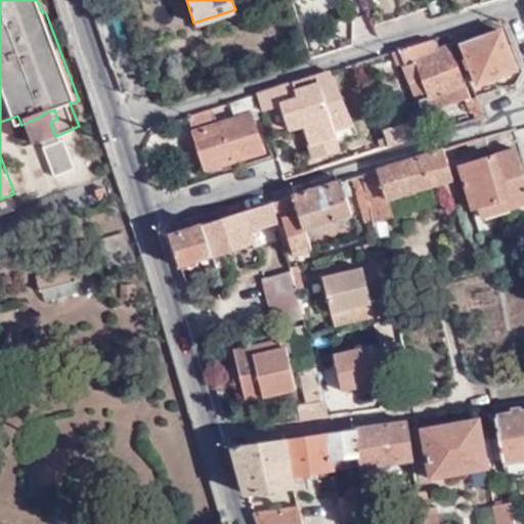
[(475,81),(518,66),(511,44),(506,46),(499,31),(462,43),(475,81)]
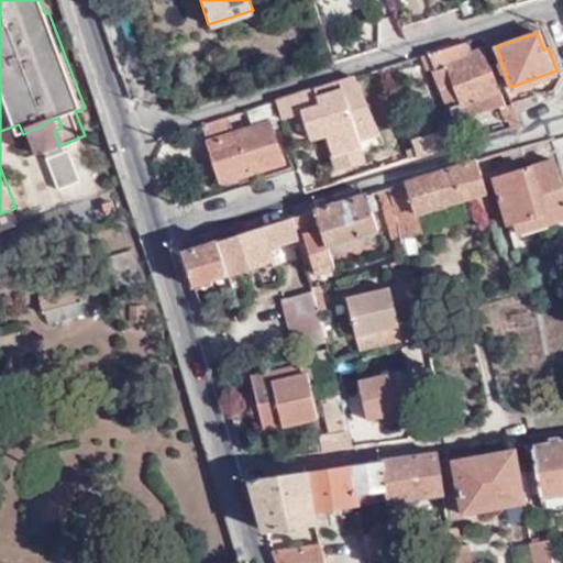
[(428,52),(434,68),(453,122),(504,105),(485,53),(470,56),(463,41),(428,52)]
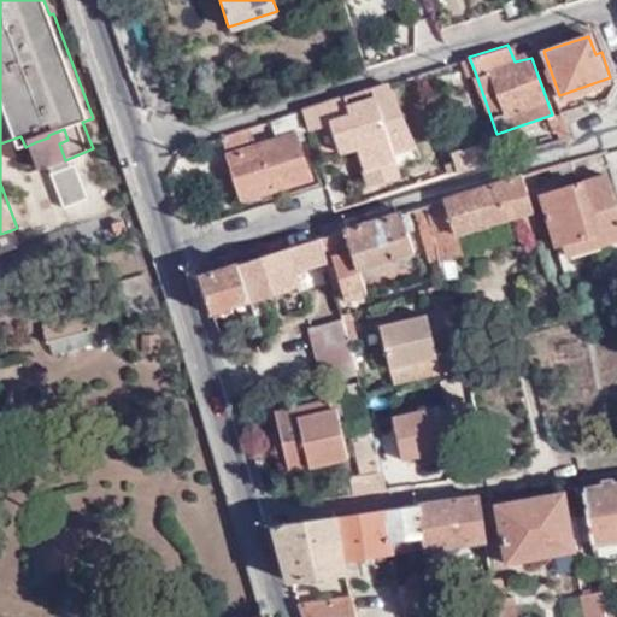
[(469,57),(454,62),(460,80),(476,75),(469,57)]
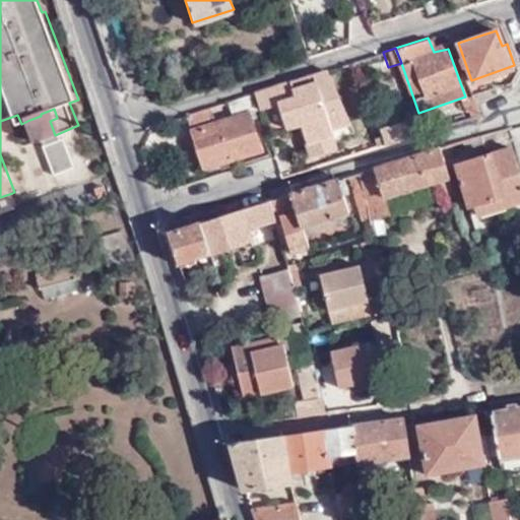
[(325,70),(255,92),(260,110),(278,105),(285,129),(300,125),(306,143),(331,135),(330,130),(349,124),(325,70)]
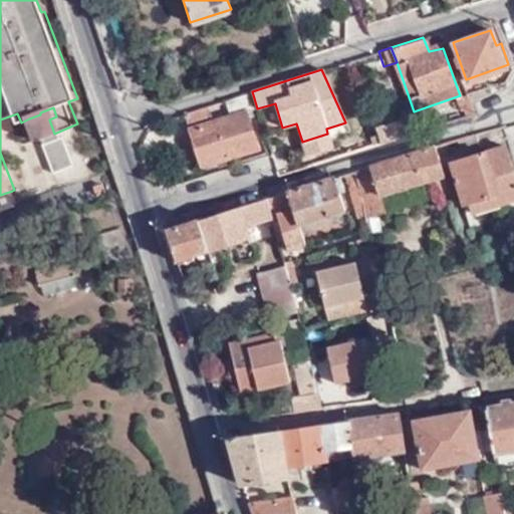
[(257,108),(252,91),(225,100),(231,116),(189,129),(200,168),(258,149),(246,111),(257,108)]
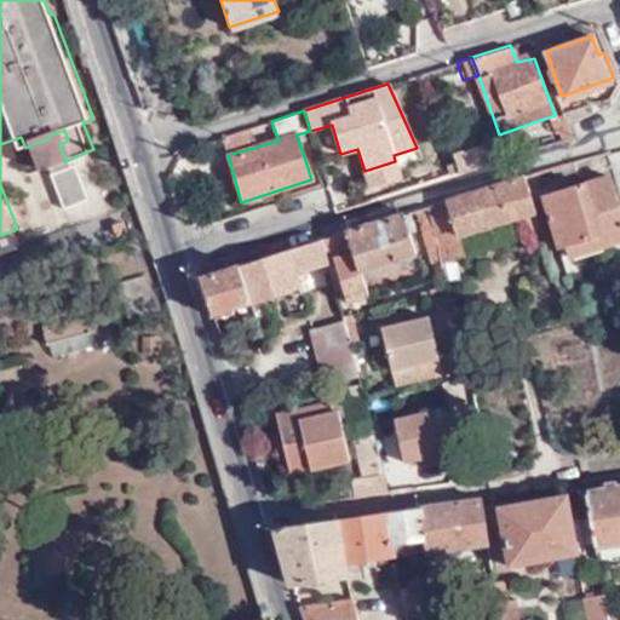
[(35,143),(45,168),(65,161),(59,144),(68,141),(64,130),(49,136),(49,138),(35,143)]
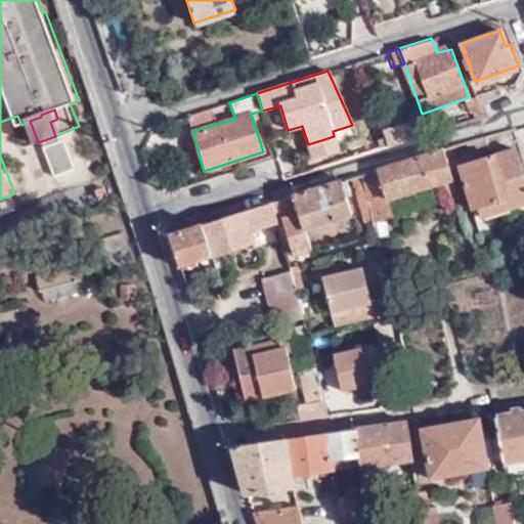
[(379,139),(382,149),(425,135),(418,117),(385,128),(388,136),(379,139)]
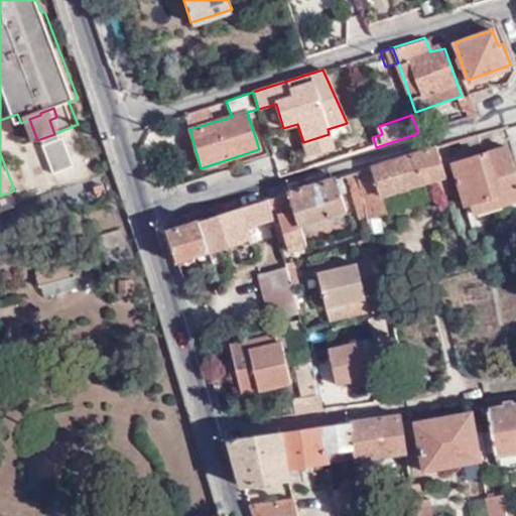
[(329,134),(303,142),(307,154),(333,145),(329,134)]
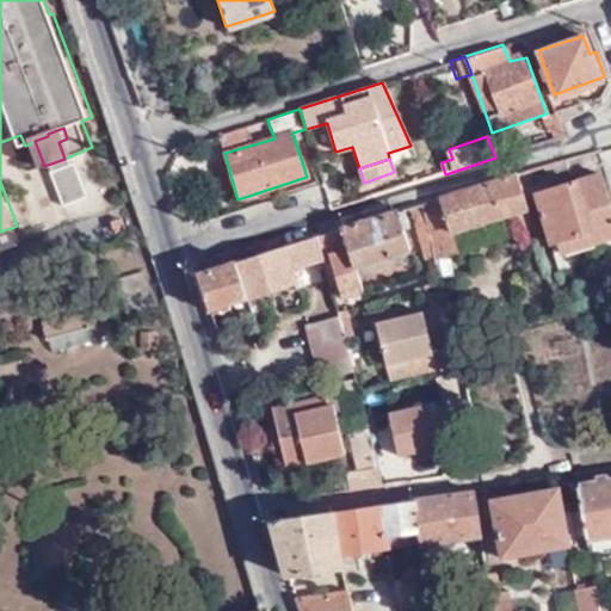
[(73,168),(53,174),(61,207),(81,201),(73,168)]
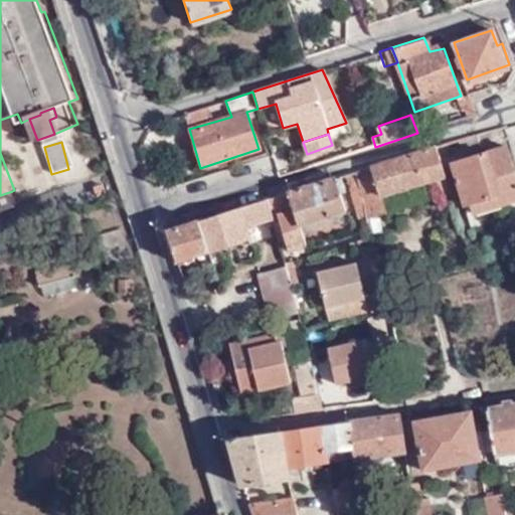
[(514,175),(506,146),(452,163),(468,216),(514,201),(514,175)]
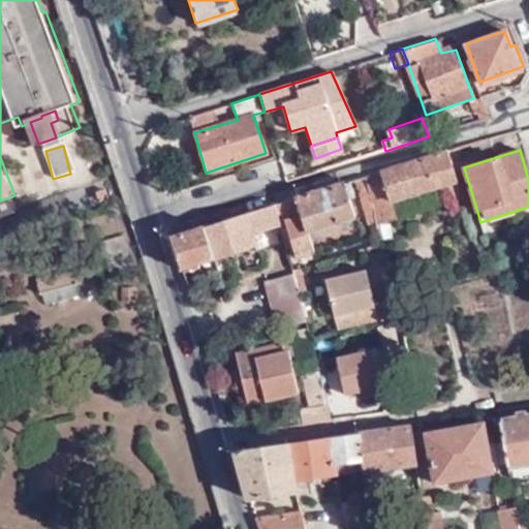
[(367,177),(377,222),(395,217),(392,203),(446,185),(452,203),(462,199),(448,151),(367,177)]
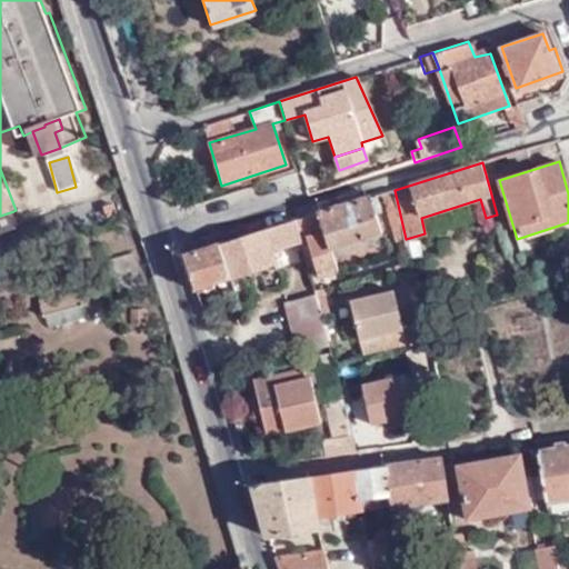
[(395,190),(382,195),(395,242),(406,239),(395,190)]
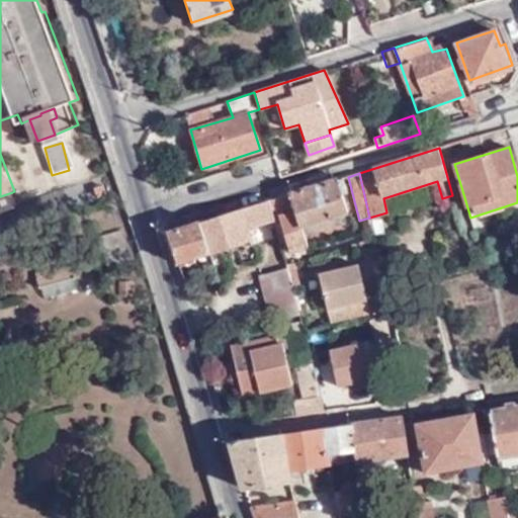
[(277,201),(280,218),(280,216),(289,250),(307,245),(303,228),(346,216),(338,180),(277,201)]
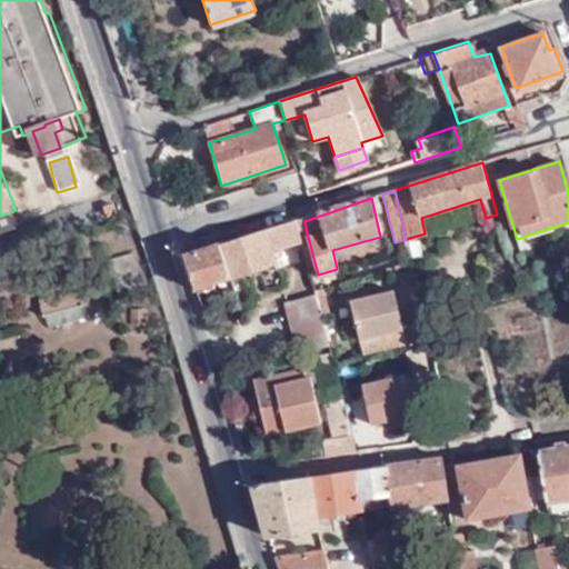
[(193,258),(203,290),(282,266),(278,248),(308,239),(305,221),(193,258)]
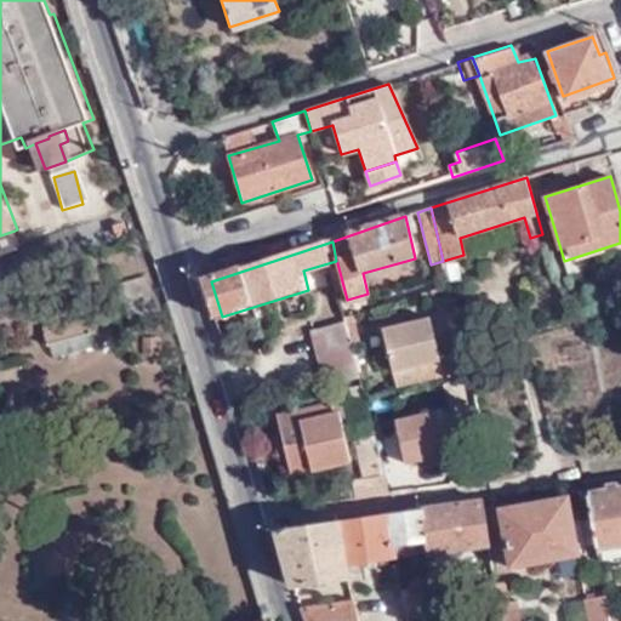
[(449,284),(429,290),(431,297),(451,291),(449,284)]
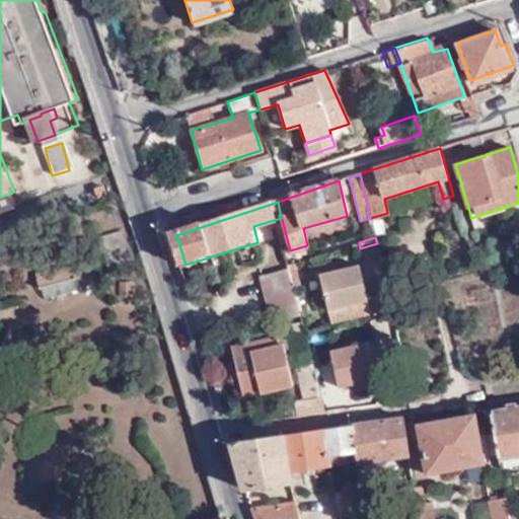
[(371,290),(387,287),(379,255),(378,249),(367,251),(369,264),(365,264),(371,290)]
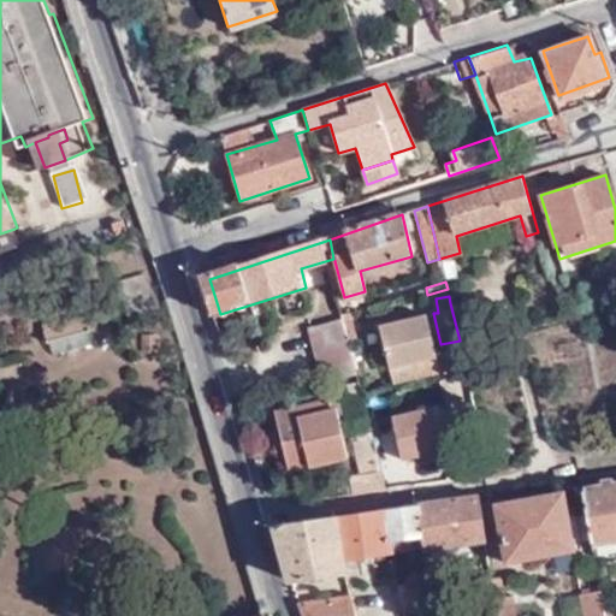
[(350,313),(339,315),(341,318),(347,343),(357,339),(350,313)]
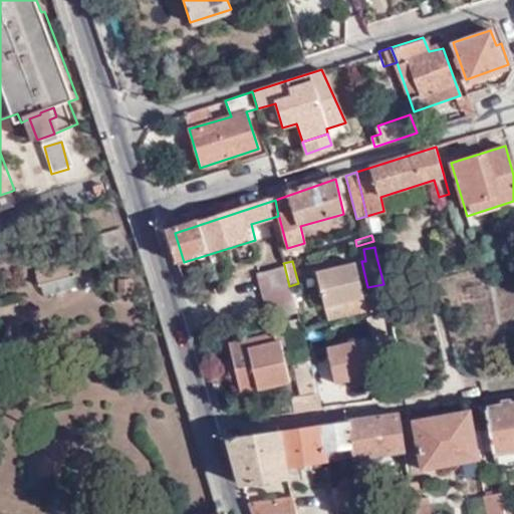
[(361,289),(367,287),(361,261),(355,263),(361,289)]
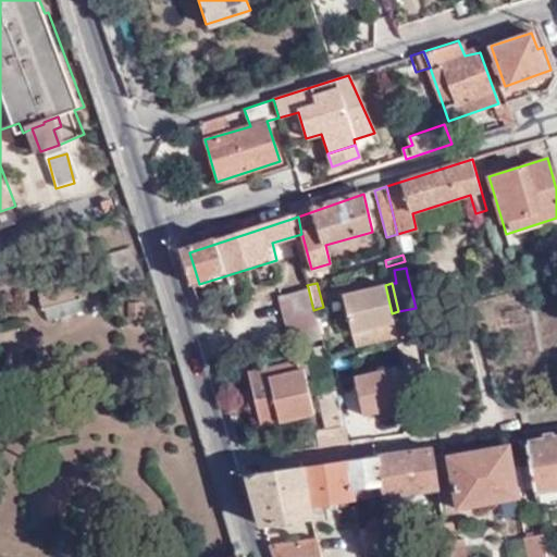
[(394,324),(392,313),(385,285),(343,295),(351,333),(394,324)]
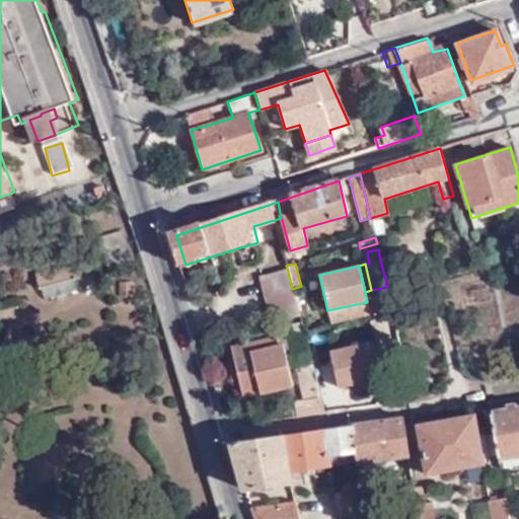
[(79,288),(73,267),(34,276),(40,298),(79,288)]
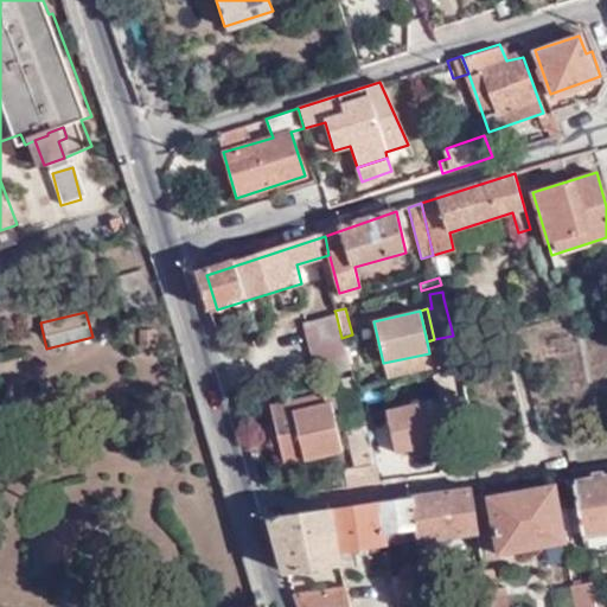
[(304,321),(318,378),(349,369),(342,338),(336,313),(304,321)]
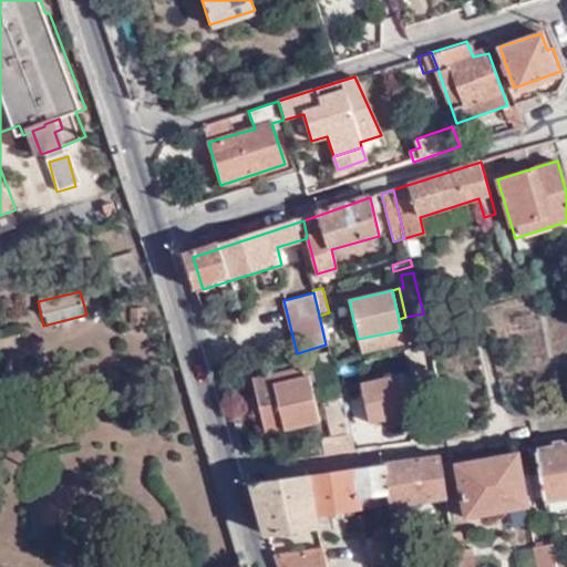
[(404,343),(401,330),(358,339),(361,352),(404,343)]
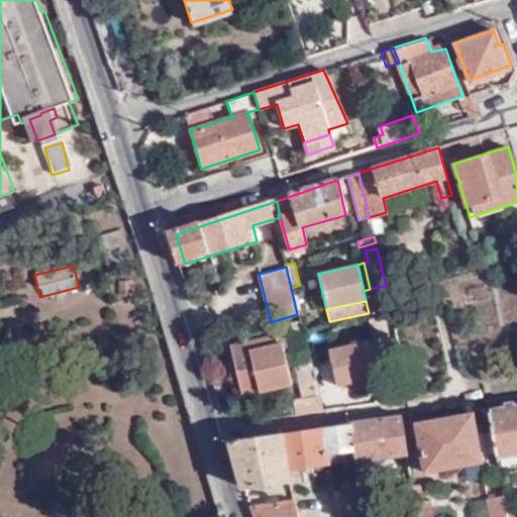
[(291,380),(278,333),(230,346),(243,394),(291,380)]
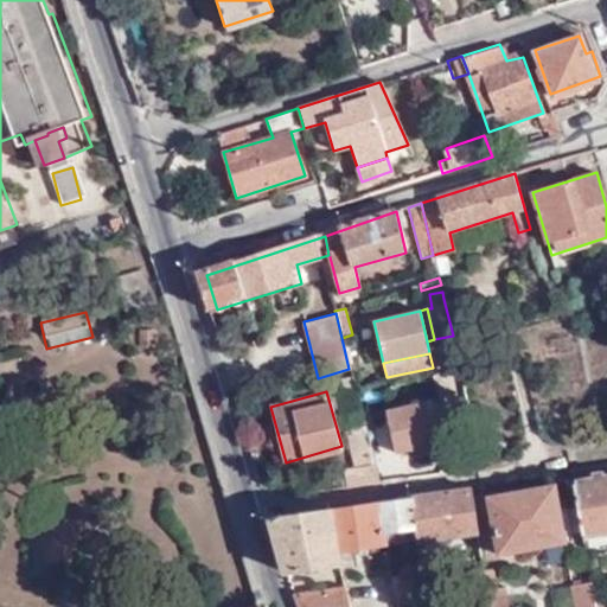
[(395,452),(436,445),(427,401),(387,409),(395,452)]
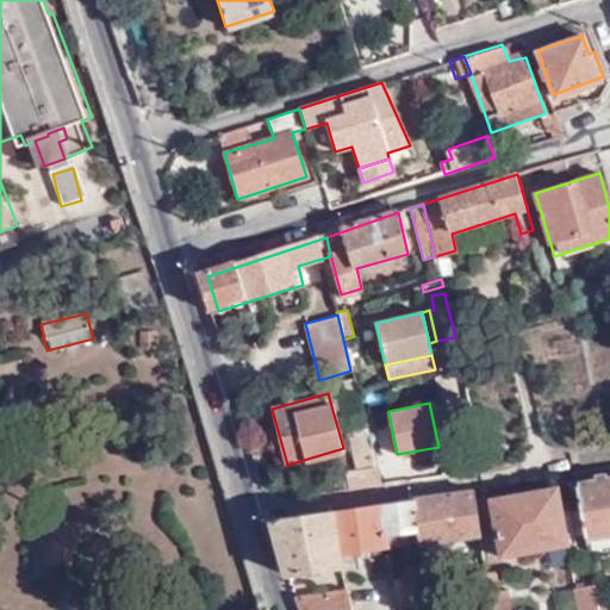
[(347,434),(354,472),(377,468),(367,430),(347,434)]
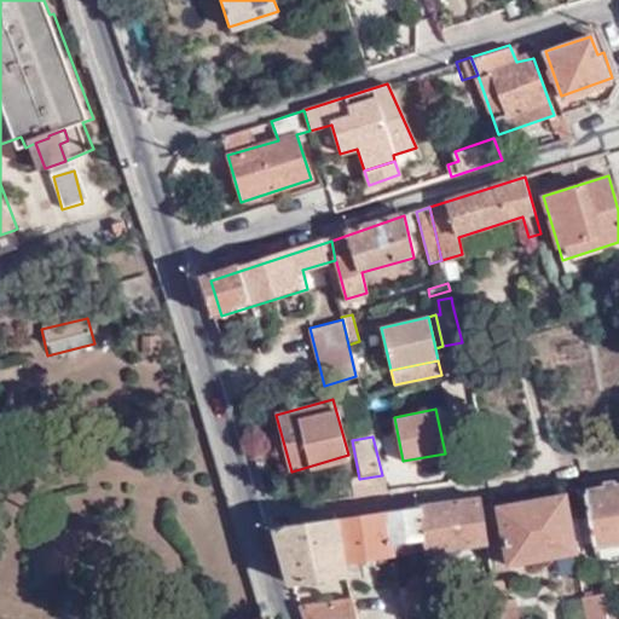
[(354,479),(358,497),(387,493),(382,475),(359,479),(354,479)]
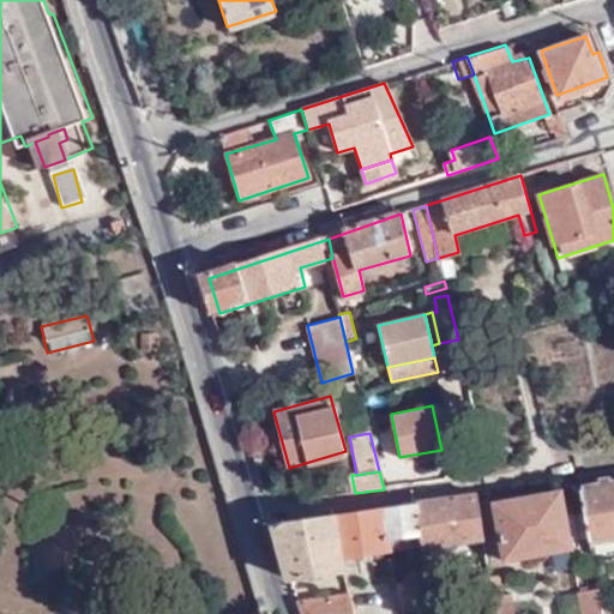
[(613,535),(613,485),(581,491),(589,541),(613,535)]
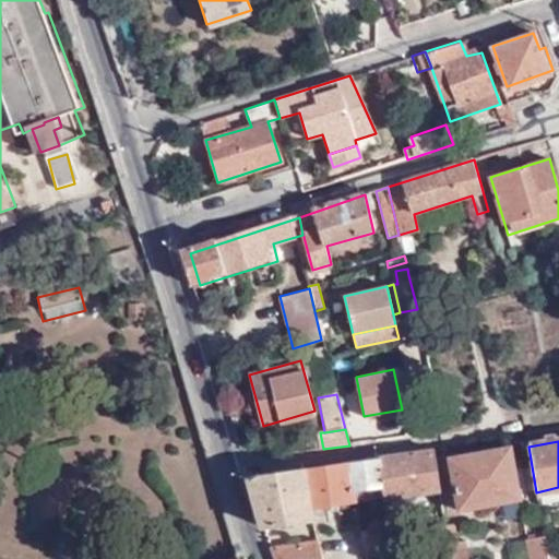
[(441,490),(436,449),(380,458),(384,490),(385,497),(441,490)]
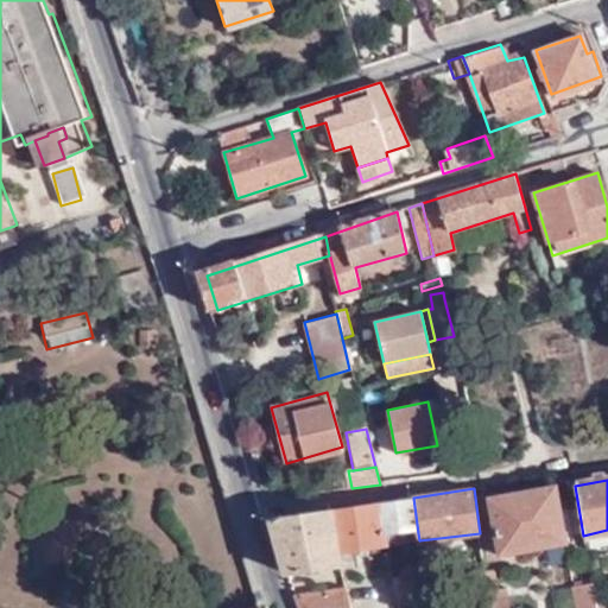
[(567,544),(557,488),(491,498),(499,556),(567,544)]
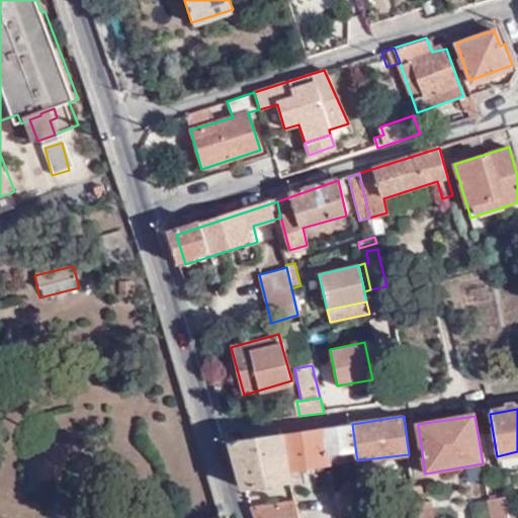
[(356,454),(352,424),(325,428),(330,457),(356,454)]
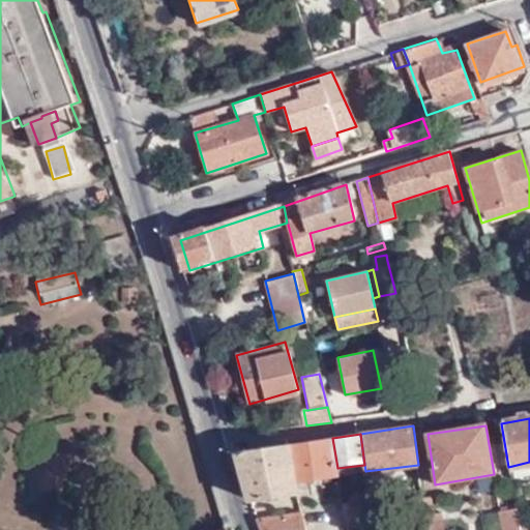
[(337,468),(332,438),(290,444),(295,482),(339,476),(337,468)]
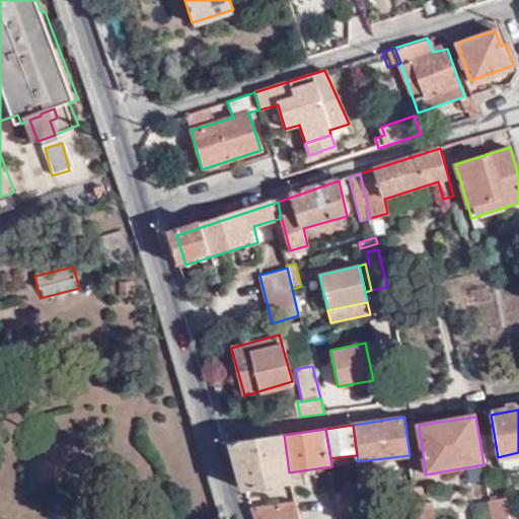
[(289,472),(284,435),(231,443),(244,489),(290,483),(289,472)]
